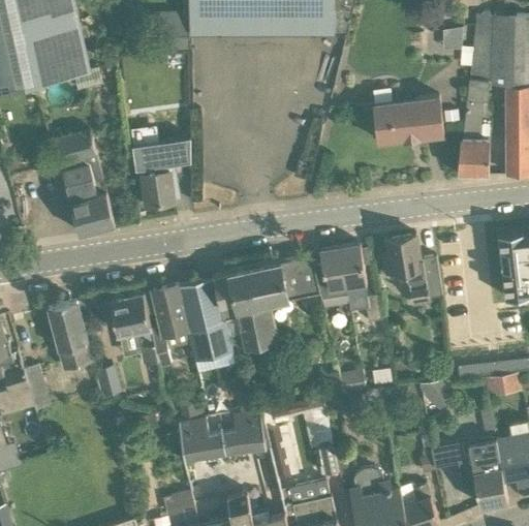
[(0,0),(0,90),(88,70),(71,0),(0,0)]
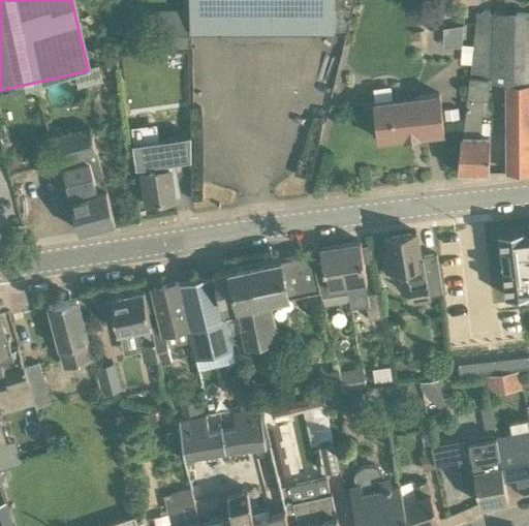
[(189,0),(190,34),(347,35),(354,0),(189,0)]
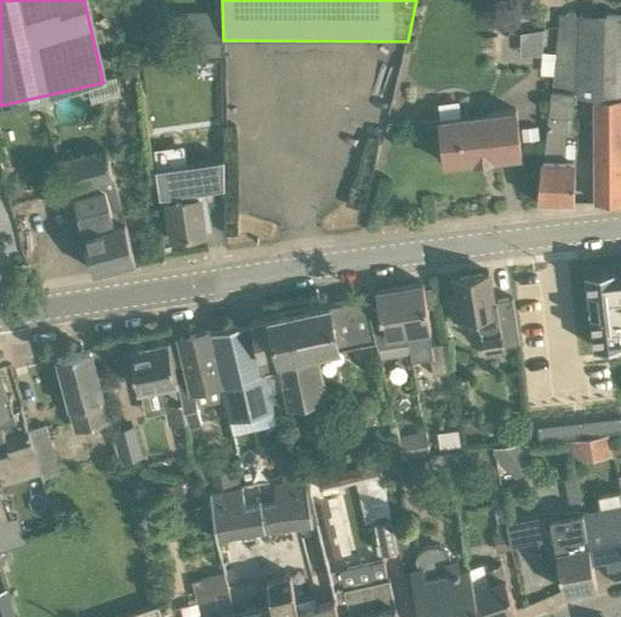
[(543,163),(540,204),(575,205),(576,163),(567,163),(567,120),(577,120),(580,101),(597,101),(597,153),(602,153),(602,204),(596,204),(596,205),(620,205),(620,18),(559,20),(545,163),(543,163)]
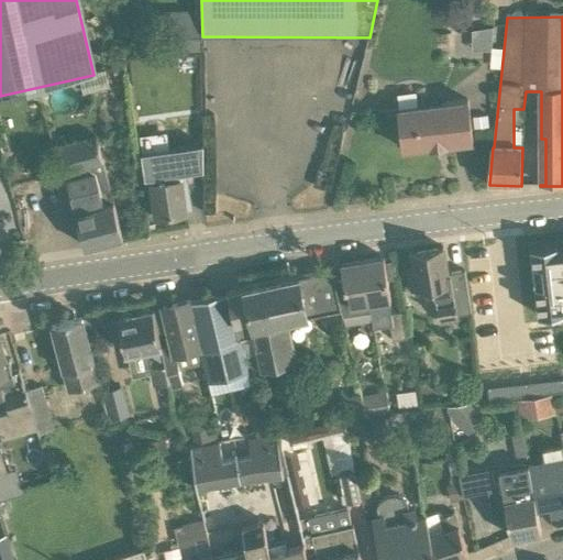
[(200,54),(199,25),(165,26),(166,55),(200,54)]
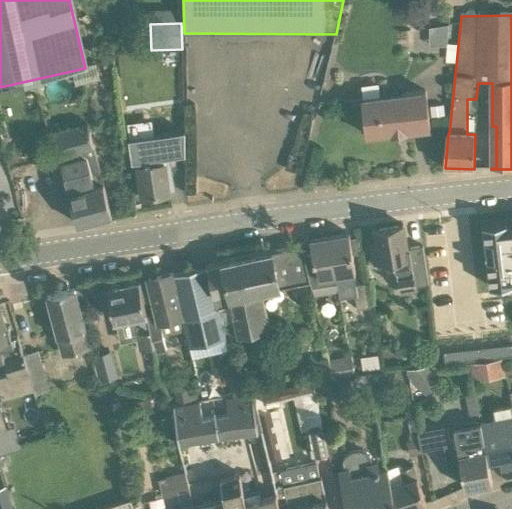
[(102,61),(103,71),(115,69),(113,59),(102,61)]
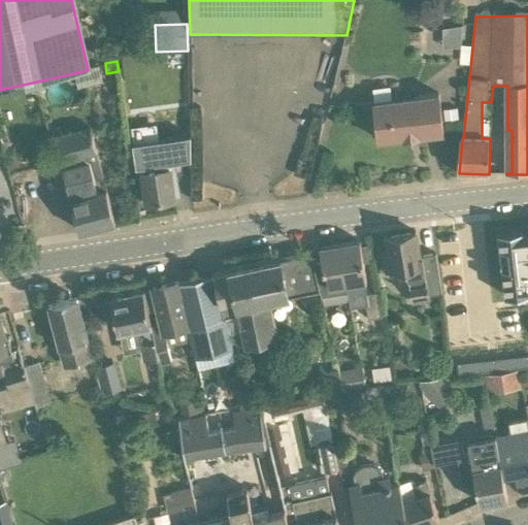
[(443,134),(439,96),(373,104),(378,142),(443,134)]
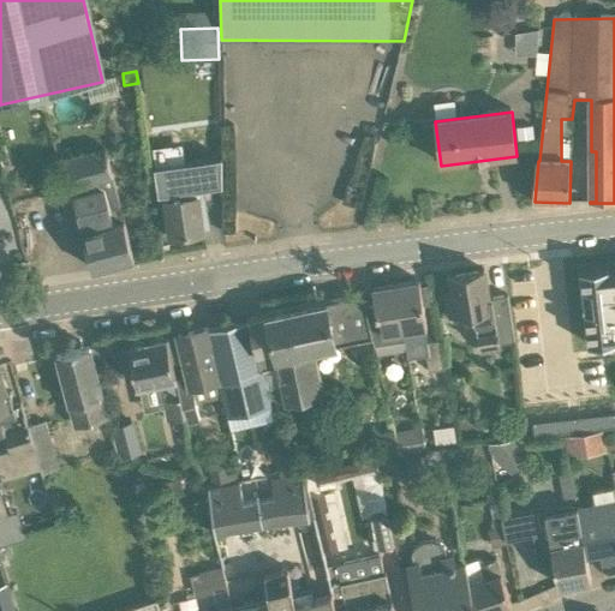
[(532,127),(517,130),(518,142),(533,139),(532,127)]
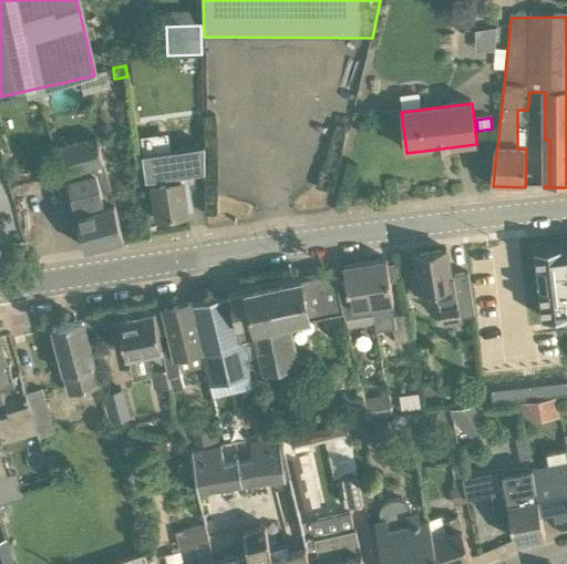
[(95,139),(85,141),(86,142),(45,153),(52,180),(85,170),(88,178),(68,184),(85,250),(124,241),(95,139)]
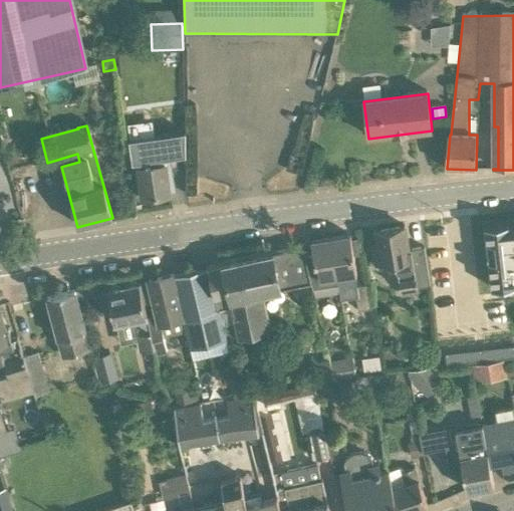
[(186,158),(186,134),(130,143),(133,166),(138,165),(143,201),(171,197),(166,165),(165,161),(186,158)]
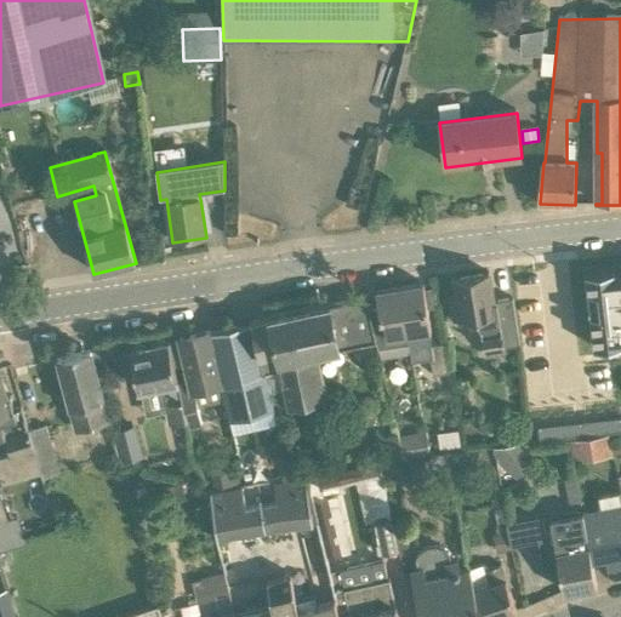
[(451,301),(455,323),(478,319),(485,358),(505,354),(505,349),(519,347),(512,301),(494,304),(489,275),(455,280),(459,300),(451,301)]
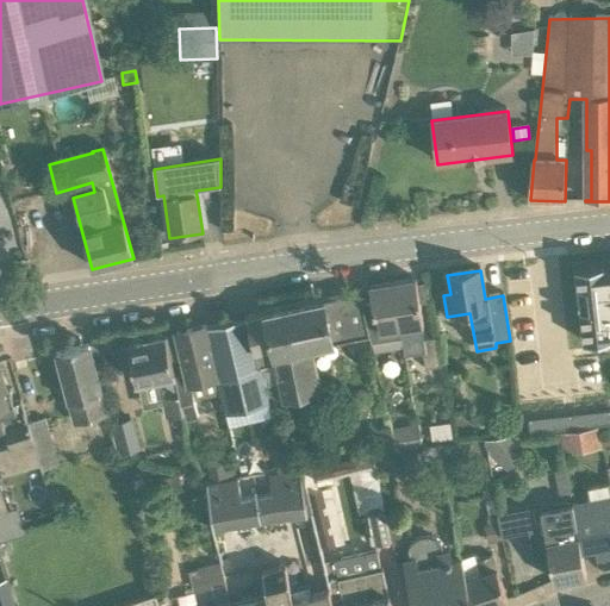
[(416,281),(392,285),(406,357),(423,355),(427,370),(441,368),(436,341),(423,342),(421,328),(423,328),(416,281)]
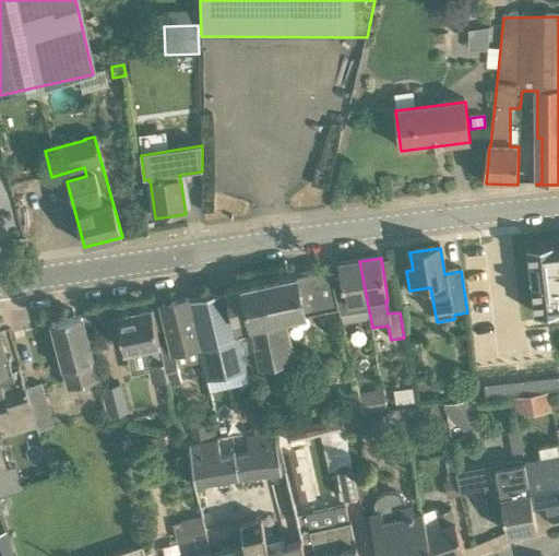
[(348,303),(337,305),(339,309),(342,326),(369,321),(370,329),(372,328),(359,261),(339,264),(342,288),(346,287),(348,303)]
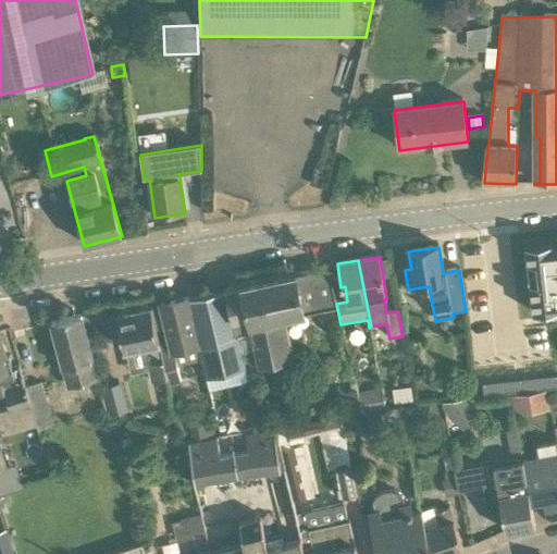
[(243,288),(254,334),(260,362),(287,356),(288,362),(294,361),(284,320),(337,308),(336,304),(329,268),(243,287),(243,288)]
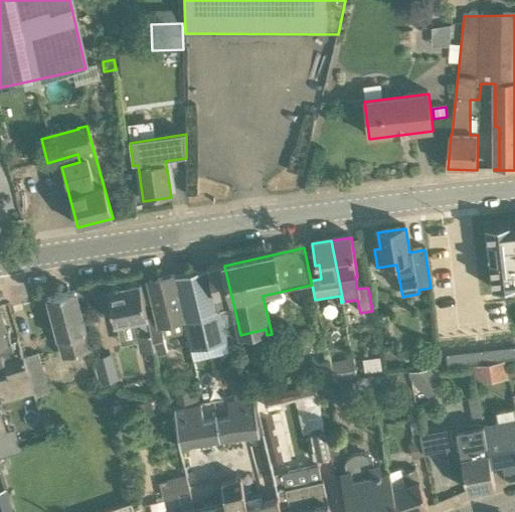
[(224,267),(210,270),(220,312),(234,309),(224,267)]
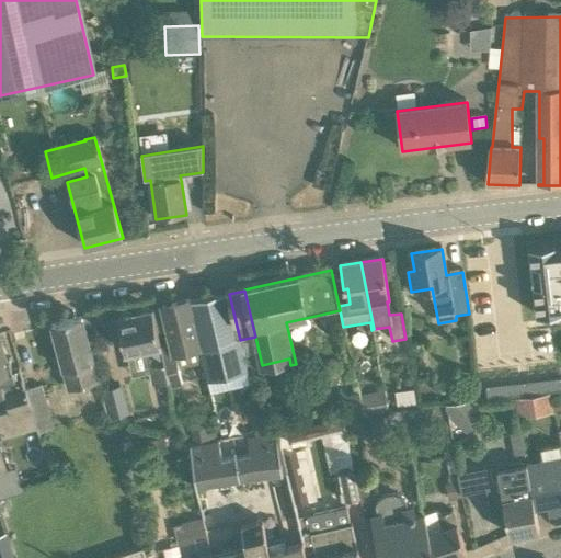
[(240,340),(229,294),(189,303),(199,350),(201,350),(203,357),(205,364),(212,395),(250,385),(247,372),(248,372),(240,340)]
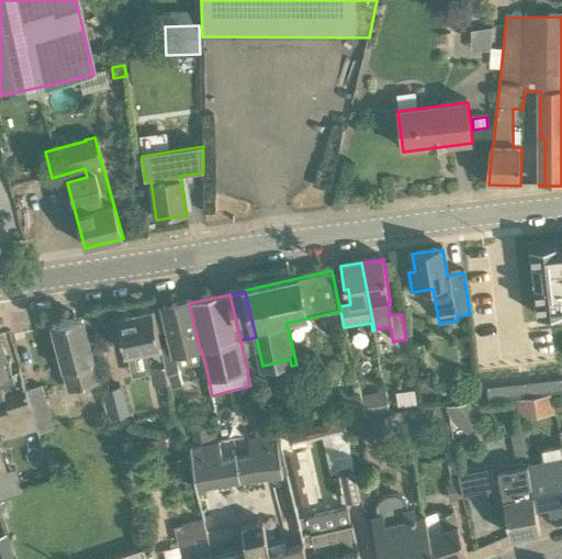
[(200,350),(189,303),(163,310),(164,312),(154,314),(157,333),(168,331),(171,348),(161,350),(170,383),(172,390),(183,388),(179,371),(205,365),(203,358),(201,350),(200,350)]
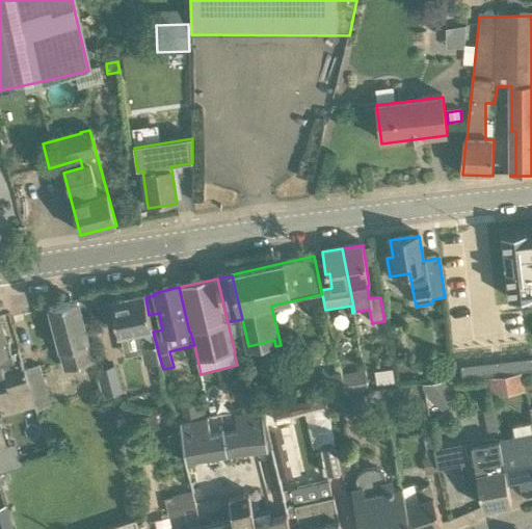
[(145,366),(161,363),(153,332),(149,316),(149,315),(145,297),(145,295),(142,296),(141,295),(134,296),(134,298),(124,299),(124,298),(115,300),(115,301),(112,302),(120,336),(141,332),(142,338),(139,342),(145,366)]
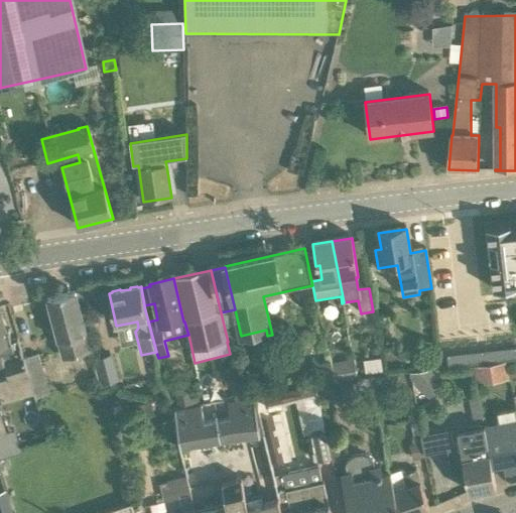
[(80,309),(97,306),(95,297),(96,297),(95,290),(76,293),(80,309)]
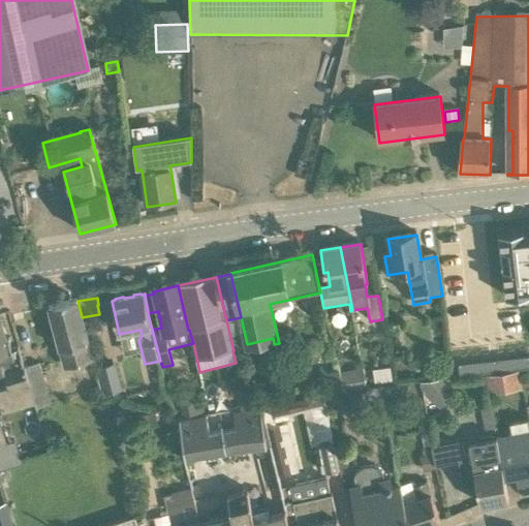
[(78,301),(49,309),(65,368),(93,361),(82,317),(78,301)]
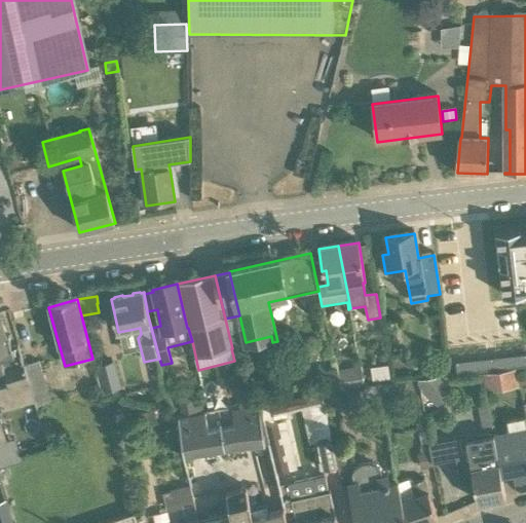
[(0,371),(3,371),(8,387),(0,389),(0,408),(1,413),(35,403),(24,367),(17,346),(11,347),(8,337),(5,338),(0,321),(0,371)]
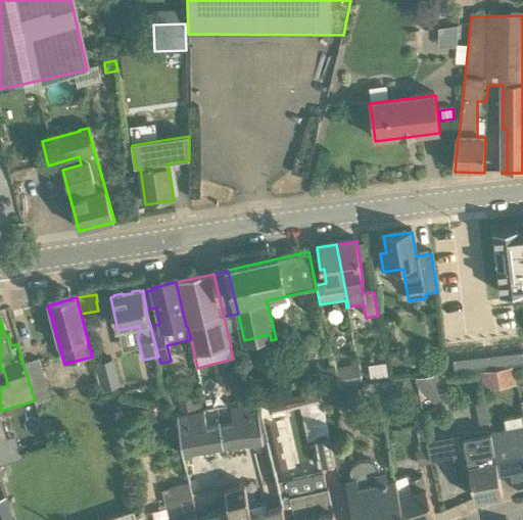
[(37,361),(24,365),(35,400),(36,405),(49,402),(37,361)]
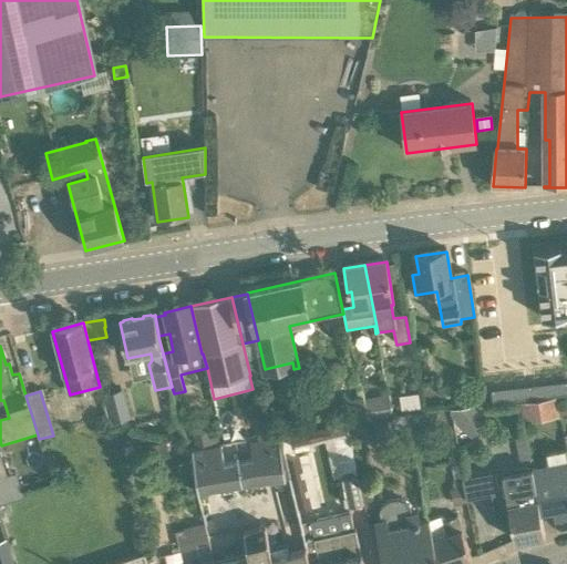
[(125,392),(104,398),(111,424),(132,421),(125,392)]
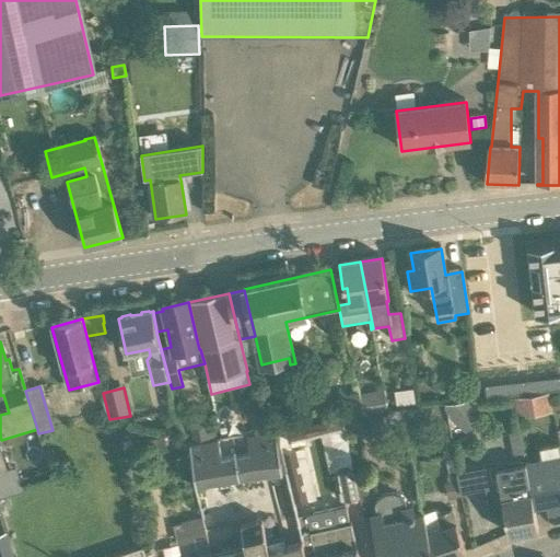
[(304,394),(303,398),(303,402),(306,405),(311,407),(314,406),(317,403),(318,399),(317,395),(315,392),(312,391),(307,392),(304,394)]
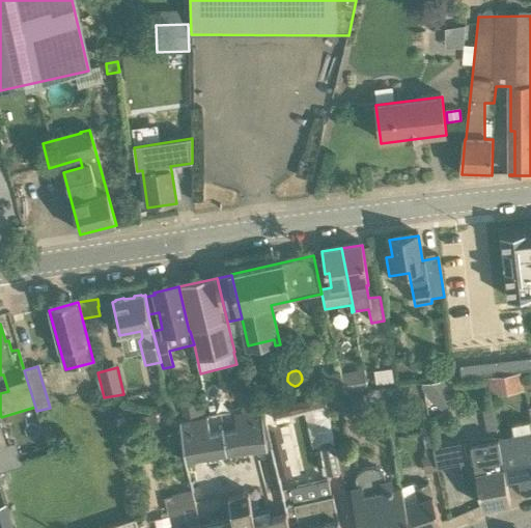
[(366,370),(360,371),(341,374),(345,393),(368,390),(366,370)]
